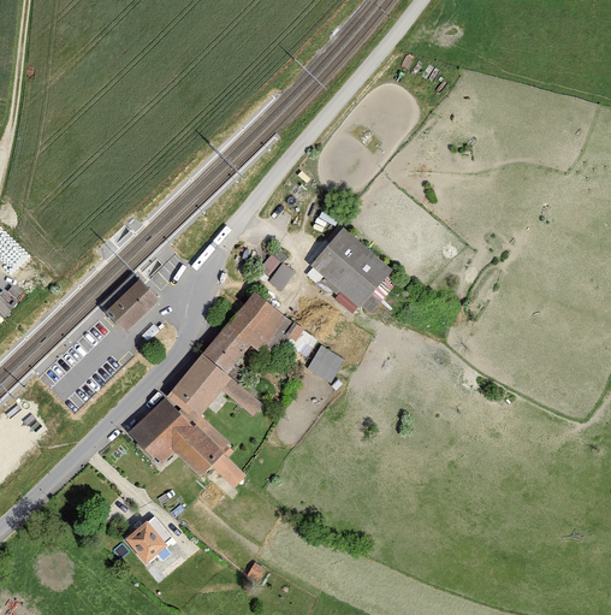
[(390,270),(340,229),(309,265),(359,307),(390,270)]
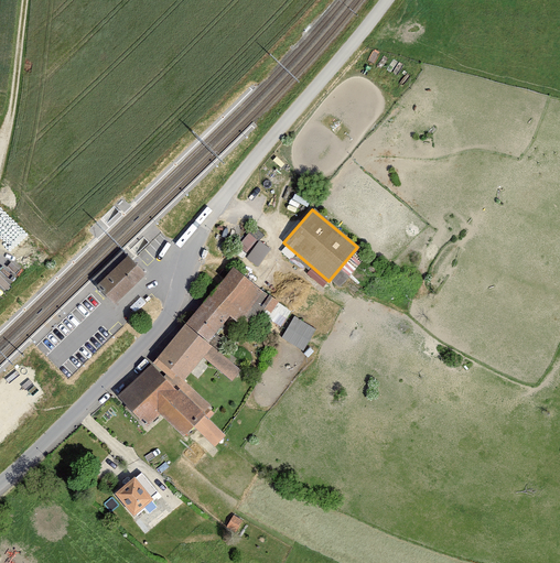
[(245,251),(255,237),(246,230),(236,246),(245,251)]
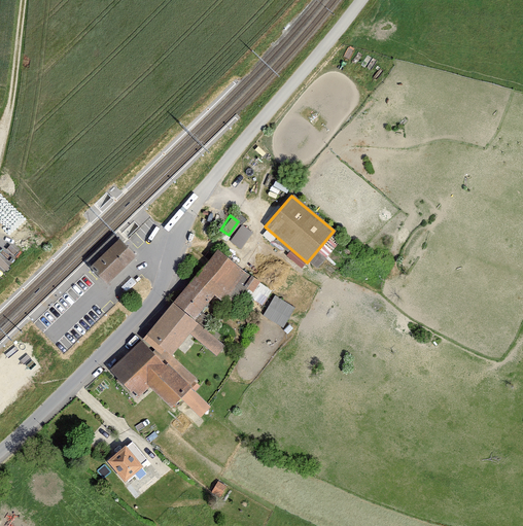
[(228,239),(239,246),(250,230),(239,222),(228,239)]
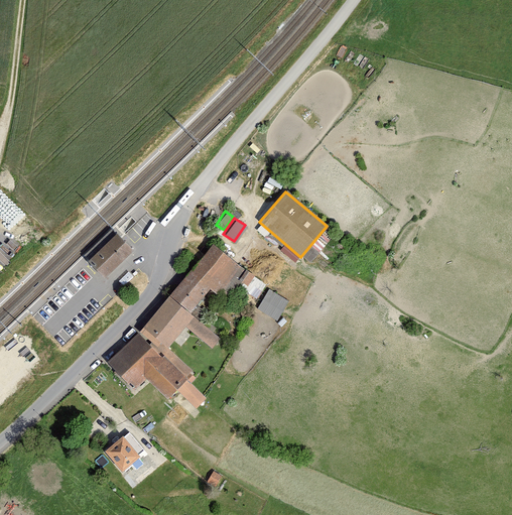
[(114,234),(88,259),(102,274),(128,248),(114,234)]
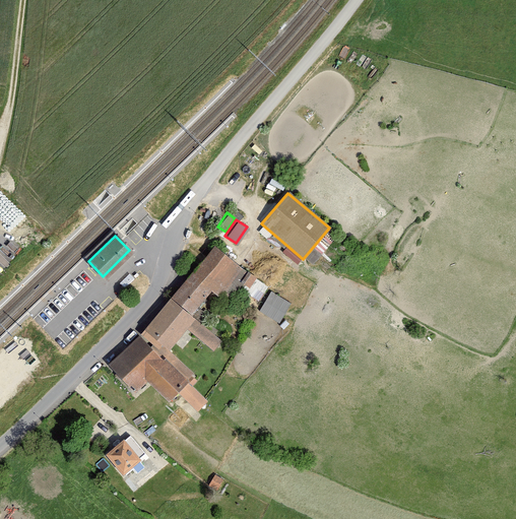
[(216,246),(172,298),(193,314),(212,290),(218,296),(222,289),(242,304),(252,289),(258,295),(264,284),(216,246)]
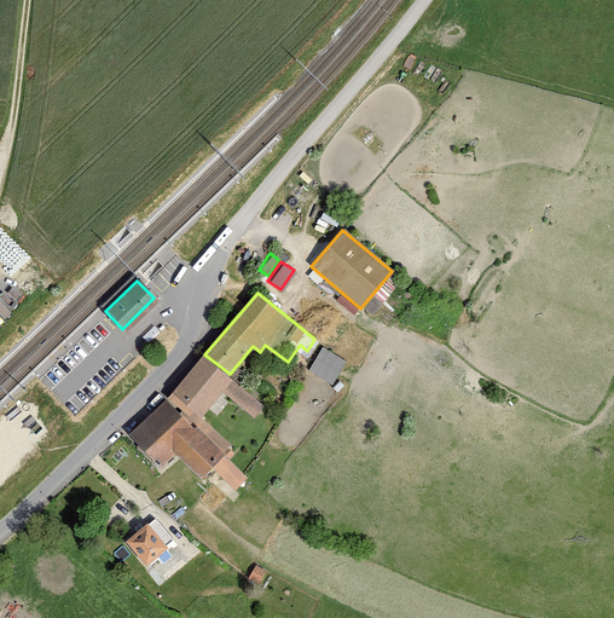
[(341,359),(319,346),(305,368),(328,382),(341,359)]
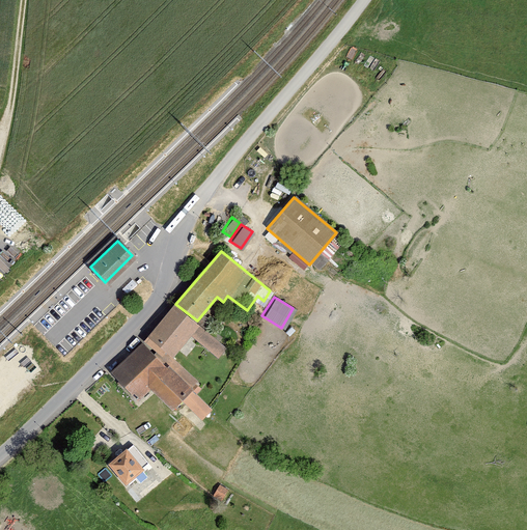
[(197,321),(175,304),(147,337),(173,359),(190,338),(216,359),(225,346),(199,327),(201,325),(197,321)]
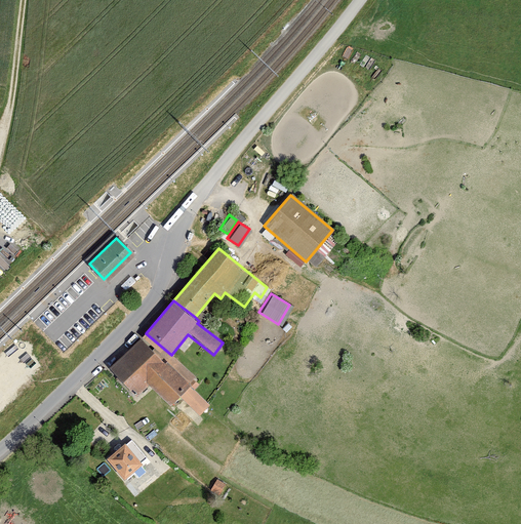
[(195,375),(171,355),(146,333),(142,337),(107,369),(133,398),(149,385),(171,407),(182,399),(198,415),(209,405),(193,389),(197,385),(193,379),(195,375)]
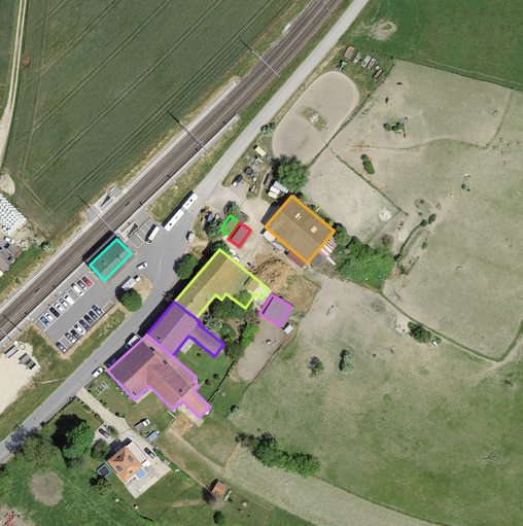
[(109,461),(127,481),(146,464),(130,444),(109,461)]
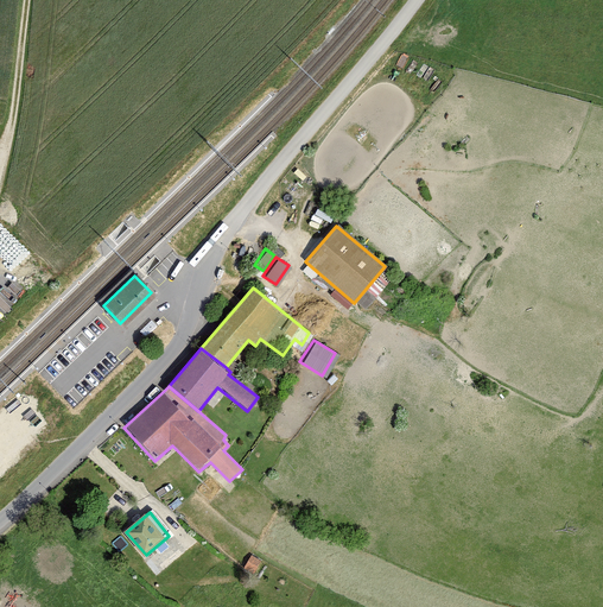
[(251,570),(258,561),(249,554),(241,563),(251,570)]
